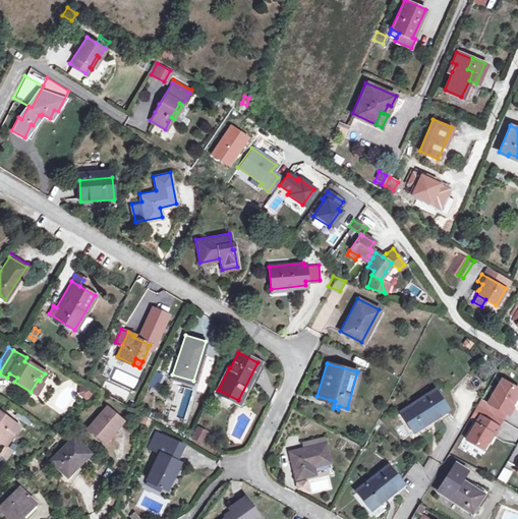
[(486,401),(508,413),(512,406),(511,405),(517,392),(517,387),(501,378),(486,401)]
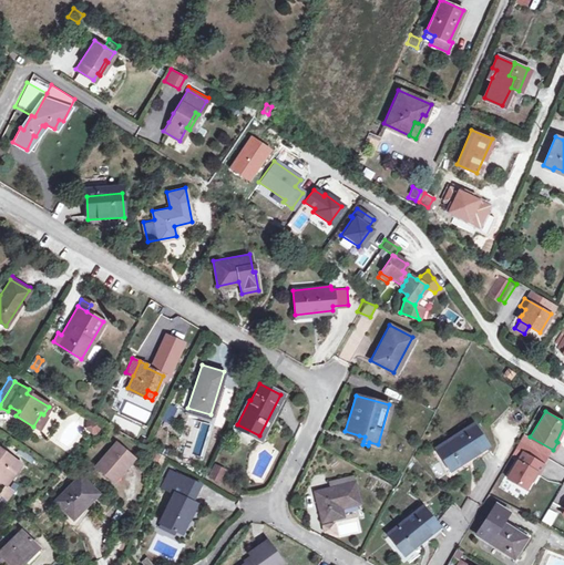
[(41,413),(33,427),(39,430),(47,417),(43,414),(41,413)]
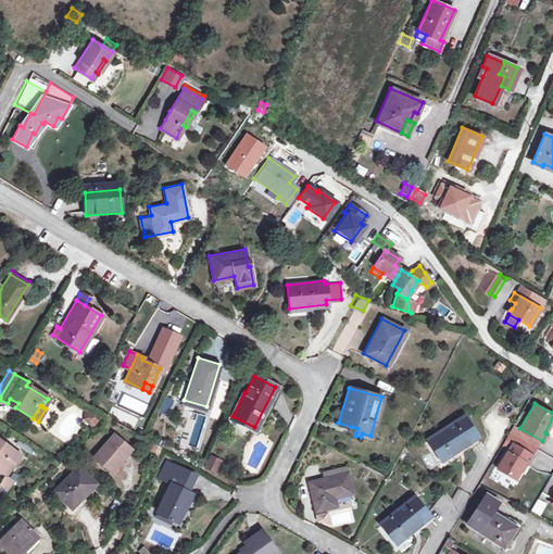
[(96,418),(85,411),(83,413),(83,419),(91,425),(96,418)]
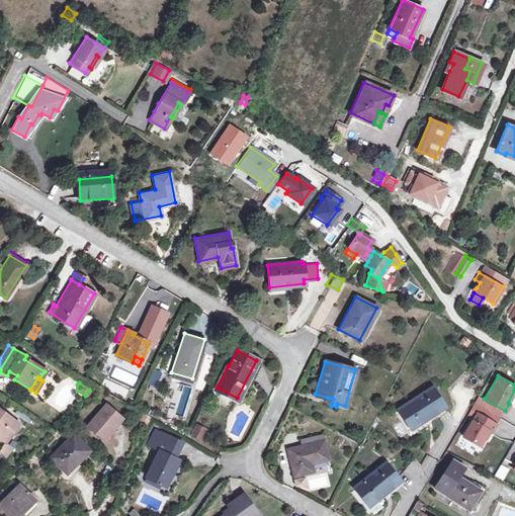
[(445,410),(431,387),(398,408),(410,428),(434,412),(437,416),(445,410)]
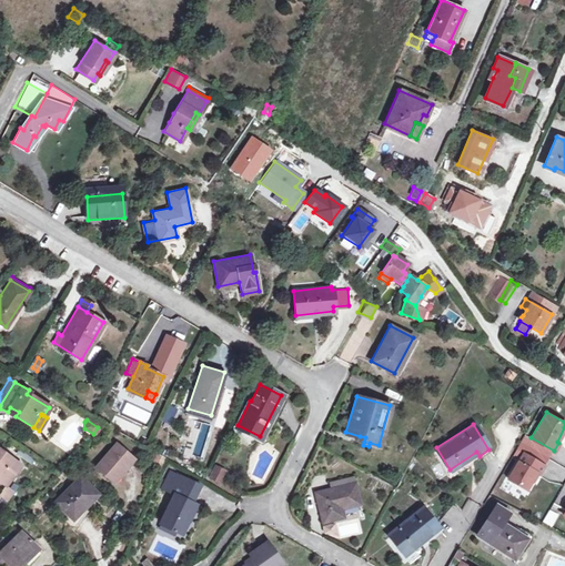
[(109,479),(118,470),(120,472),(132,457),(114,442),(93,465),(109,479)]
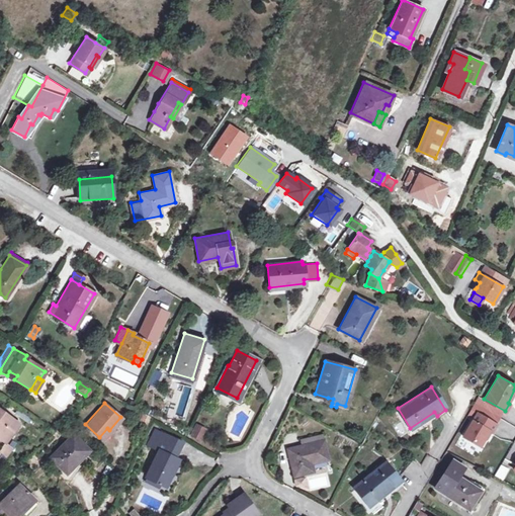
[(0,438),(4,441),(4,442),(17,422),(0,409),(0,438)]
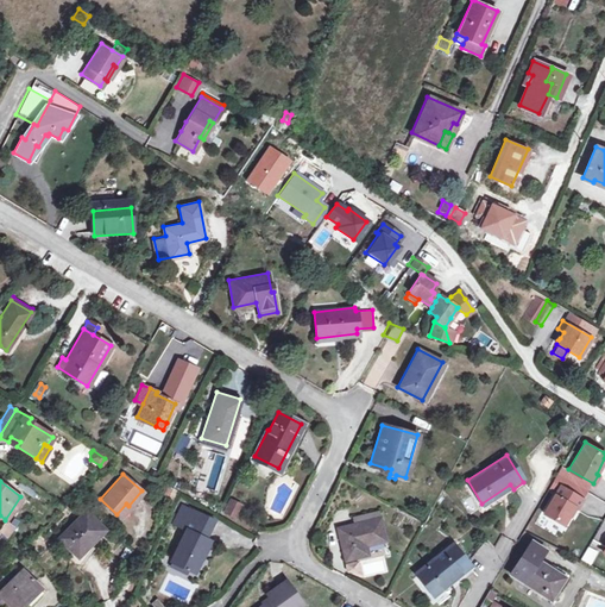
[(168,495),(172,488),(165,483),(161,492),(168,495)]
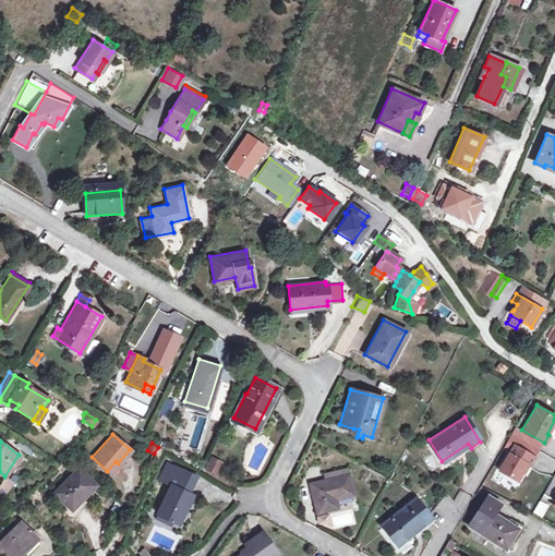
[(514,444),(498,469),(517,480),(527,463),(529,464),(534,456),(514,444)]
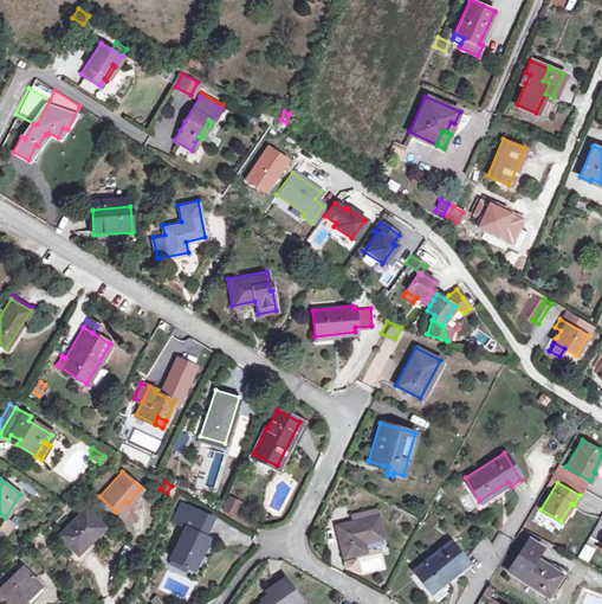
[(228,495),(221,508),(228,513),(235,500),(228,495)]
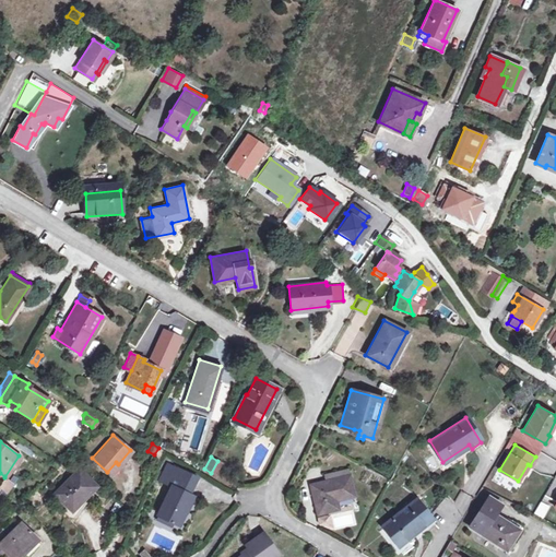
[(172,522),(175,524),(179,513),(182,514),(192,496),(189,494),(193,484),(172,474),(175,467),(165,463),(157,478),(165,482),(164,483),(169,486),(156,514),(172,522)]
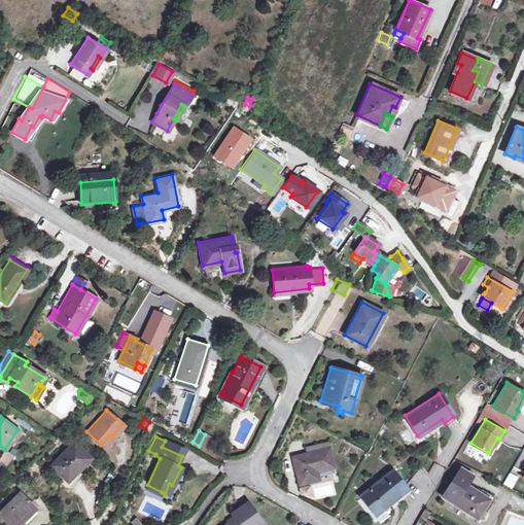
[(88,454),(73,440),(49,464),(67,481),(75,474),(71,469),(88,454)]
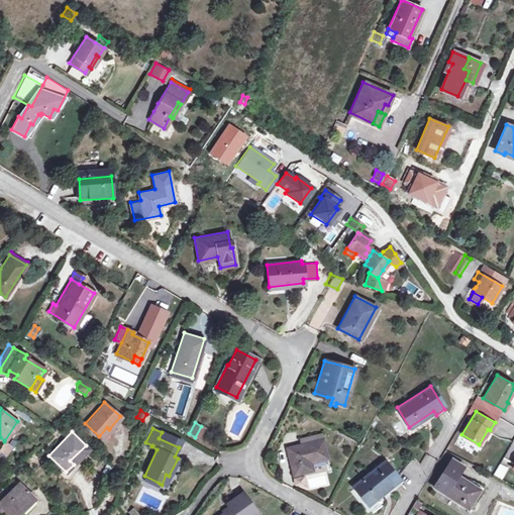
[(298,438),(300,444),(321,438),(320,433),(298,438)]
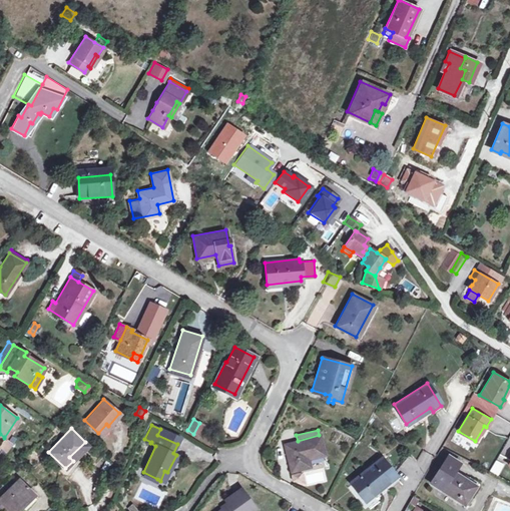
[(450,439),(469,449),(473,442),(455,431),(450,439)]
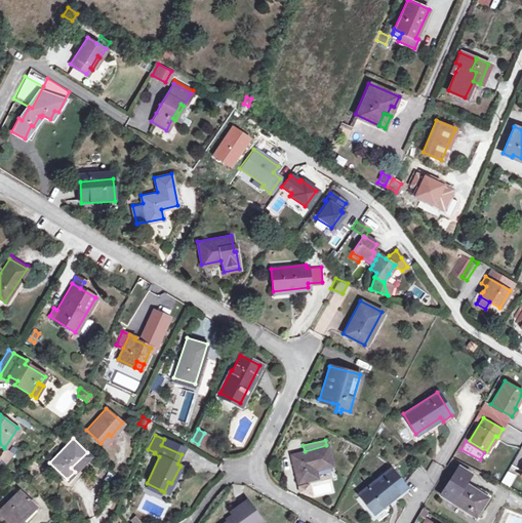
[(326,445),(305,451),(290,454),(296,482),(317,478),(315,469),(332,465),(327,445),(326,445)]
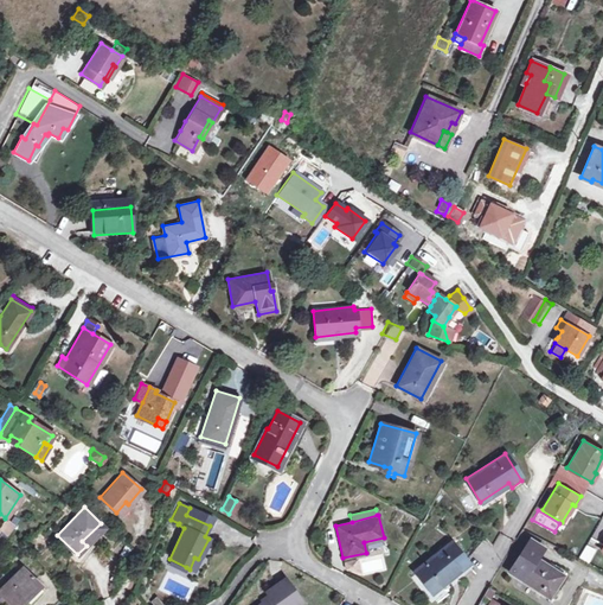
[(13,524),(5,518),(5,517),(0,523),(0,530),(6,534),(13,524)]
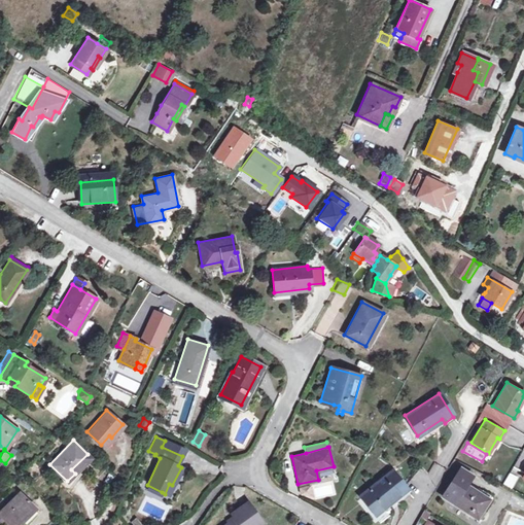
[(470,475),(458,467),(441,495),(476,518),(482,510),(488,514),(493,504),(494,502),(494,501),(493,499),(492,498),(490,496),(479,489),(477,491),(464,484),(470,475)]
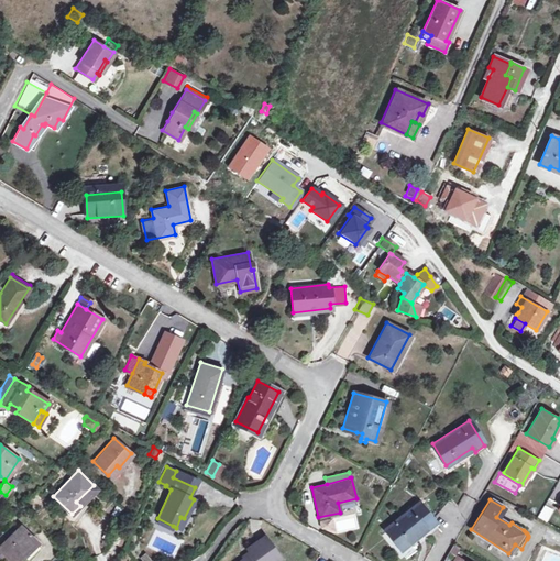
[(534,515),(544,520),(551,508),(541,502),(534,515)]
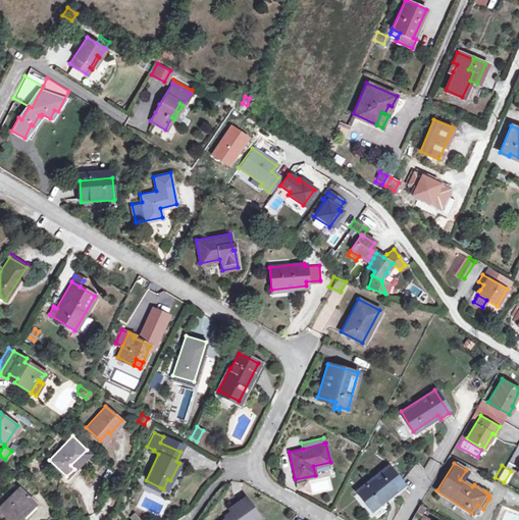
[(357,490),(371,509),(394,490),(397,494),(405,487),(387,466),(357,490)]
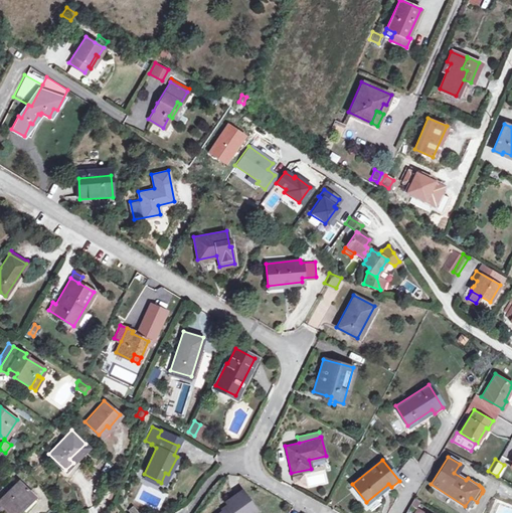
[(156,485),(158,481),(144,474),(141,478),(156,485)]
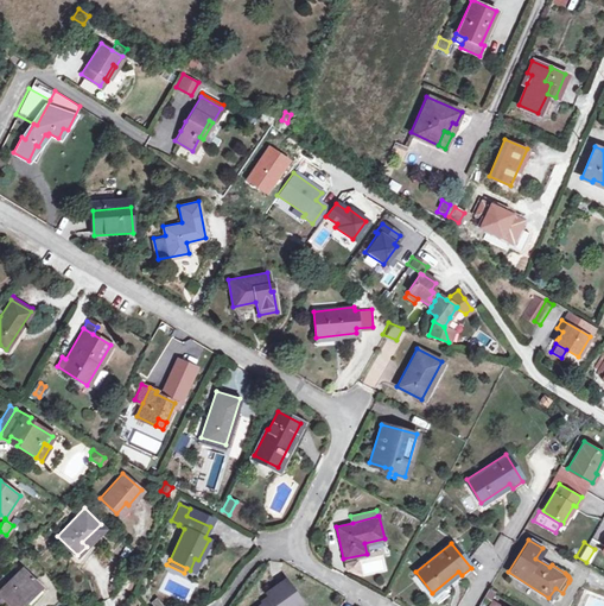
[(355,561),(348,562),(349,570),(357,573),(355,561)]
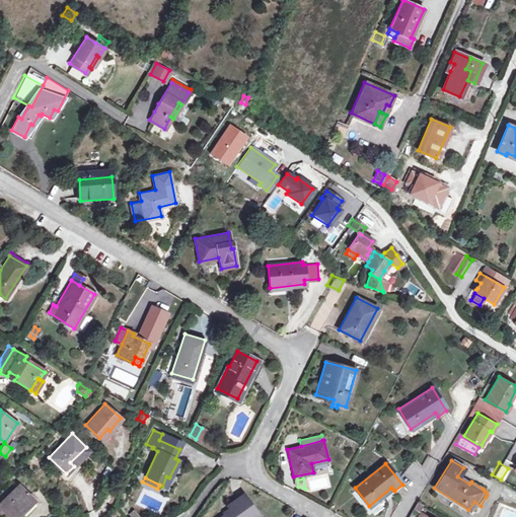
[(16,516),(20,513),(33,500),(18,485),(0,502),(0,508),(8,516),(16,516)]
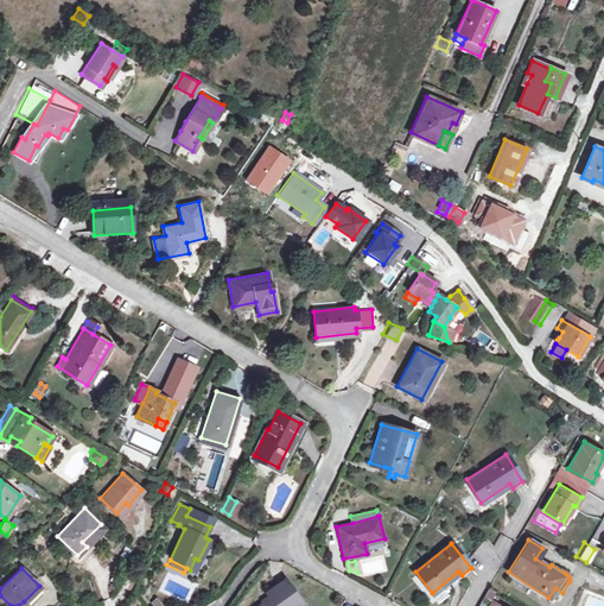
[(273,582),(275,586),(285,579),(283,575),(273,582)]
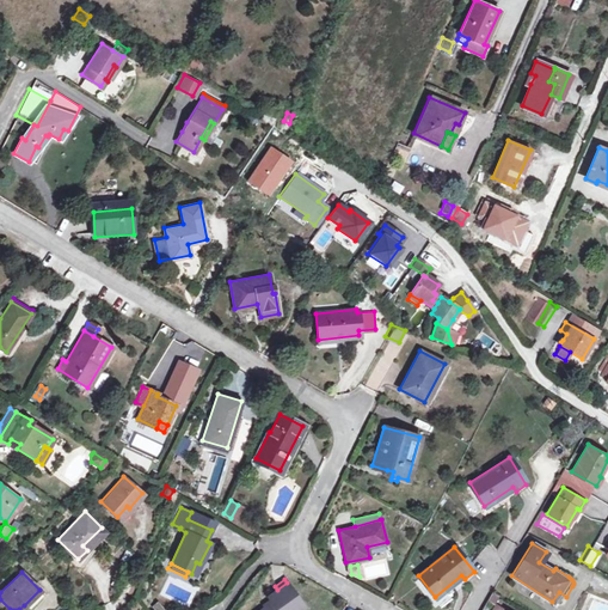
[(258,609),(298,609),(304,607),(287,583),(277,590),(268,597),(271,602),(264,607),(258,609)]
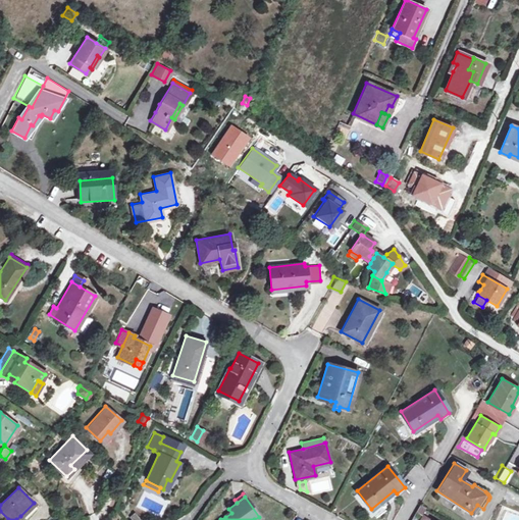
[(37,506),(34,503),(20,516),(23,519),(37,506)]
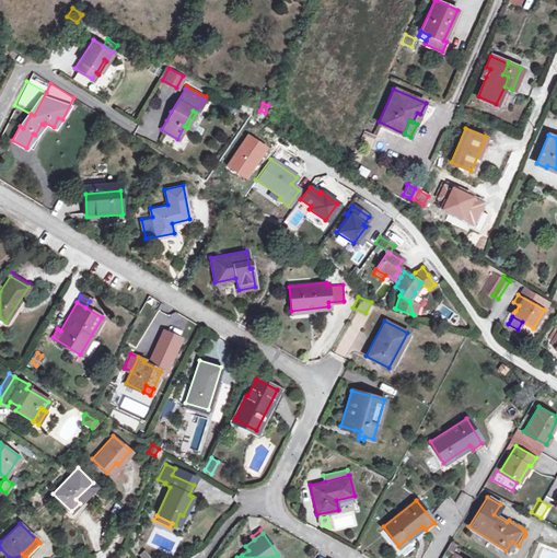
[(450,539),(445,547),(450,549),(455,542),(450,539)]
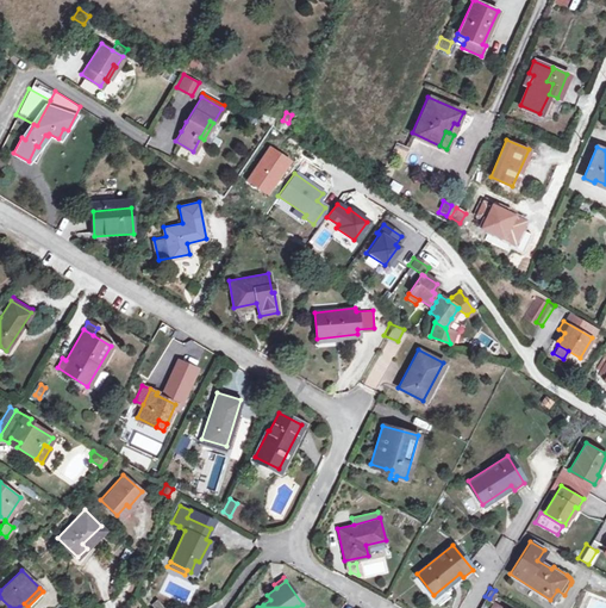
[(260,599),(263,605),(270,600),(267,595),(260,599)]
